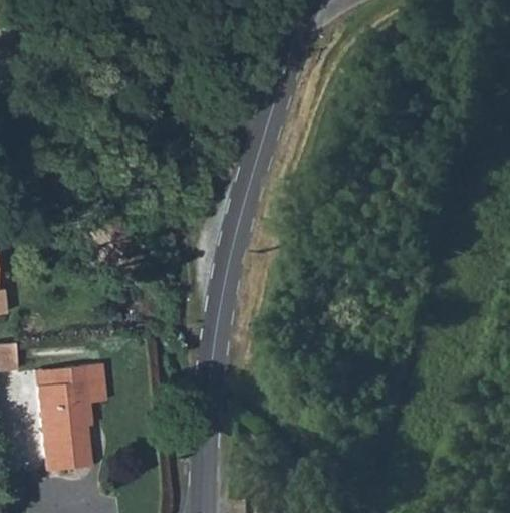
[(0,315),(8,315),(5,289),(0,290),(0,315)]
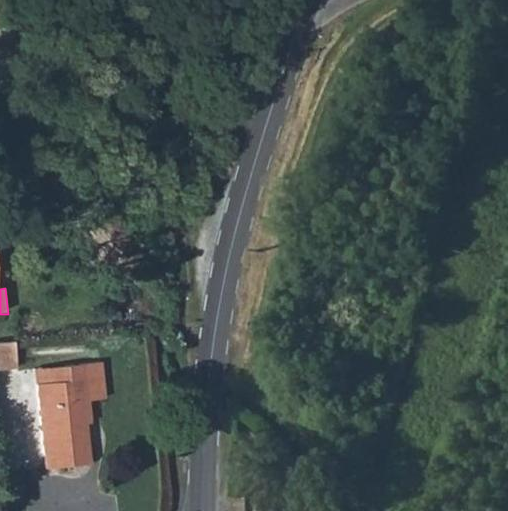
[(0,372),(23,371),(22,345),(0,346),(0,372)]
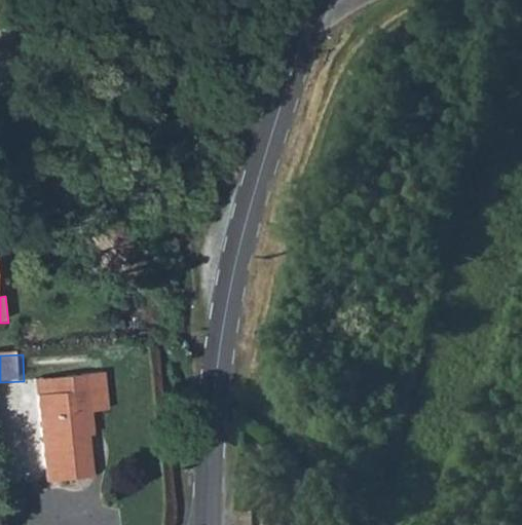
[(47,480),(92,476),(90,453),(86,453),(85,434),(92,434),(90,414),(105,412),(102,373),(68,376),(69,392),(39,395),(47,480)]
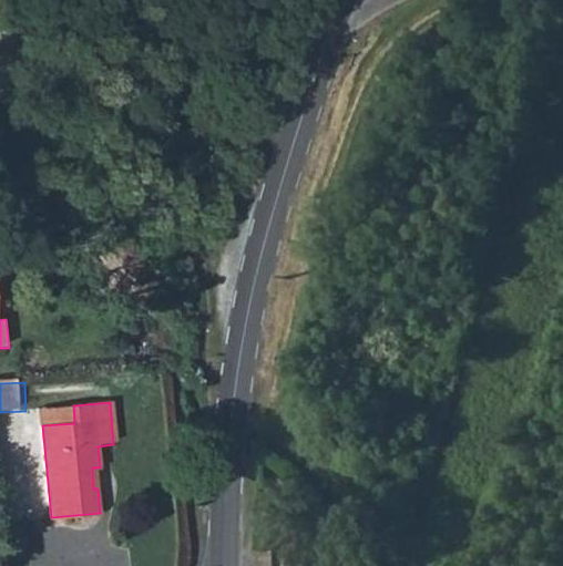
[(74,423),(73,405),(41,409),(42,425),(74,423)]
